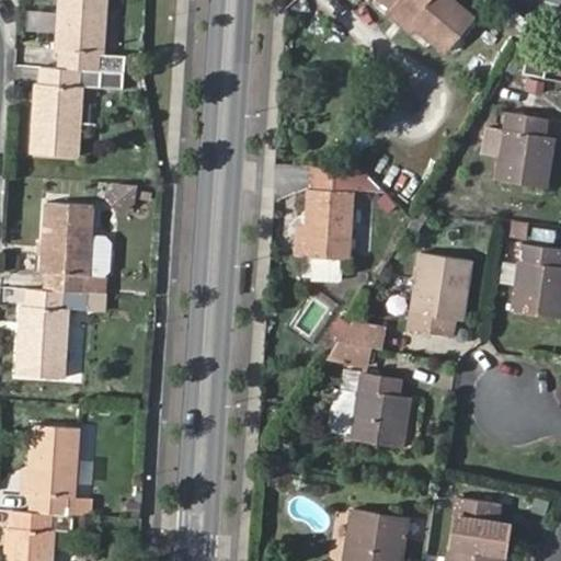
[(58,68),(98,71),(99,54),(102,55),(105,0),(58,0),(55,52),(58,53),(58,68)]
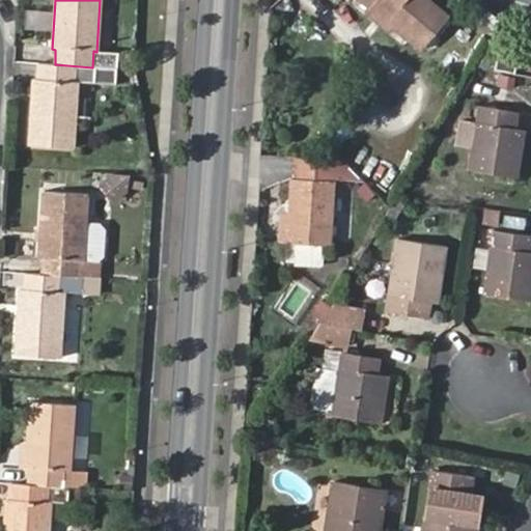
[(365,0),(420,46),(445,17),(425,0),(365,0)]
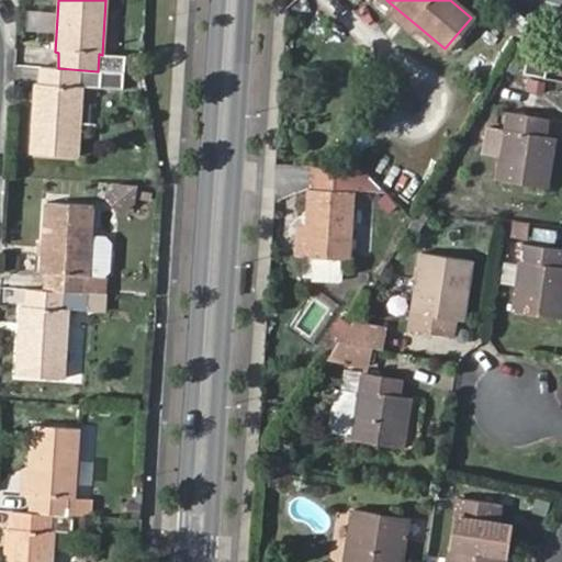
[(56,30),(56,9),(29,10),(29,31),(56,30)]
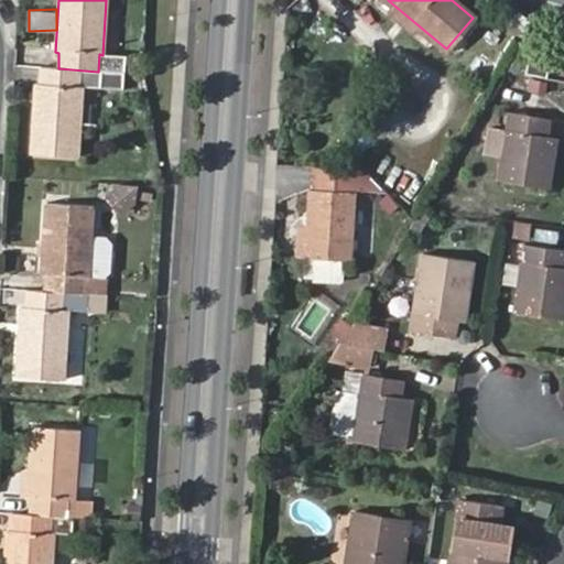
[(549,55),(527,52),(522,74),(545,77),(549,55)]
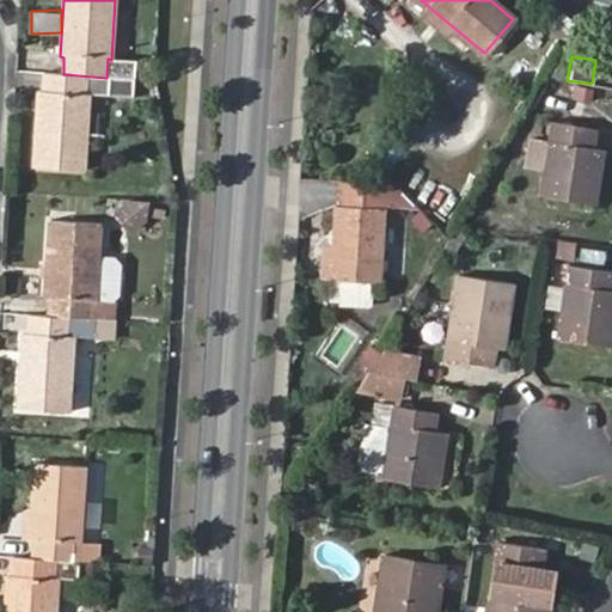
[(128,97),(129,79),(106,78),(63,74),(43,73),(43,91),(37,91),(32,167),(84,171),(90,95),(128,97)]
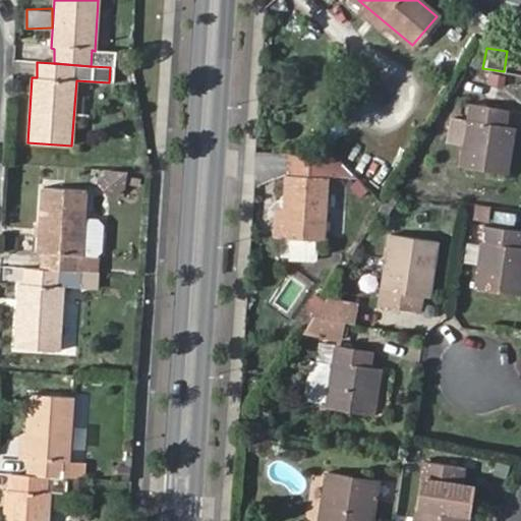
[(506,133),(507,126),(510,110),(468,104),(458,167),(507,174),(514,134),(506,133)]
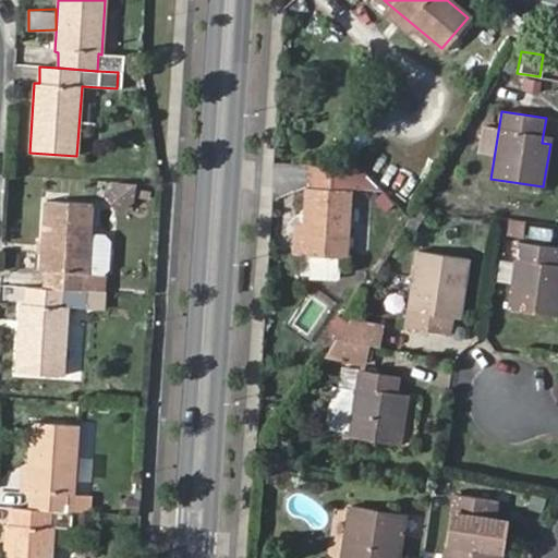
[(347,257),(355,161),(320,159),(317,187),(306,187),(302,254),(311,255),(308,277),(337,279),(338,257),(347,257)]
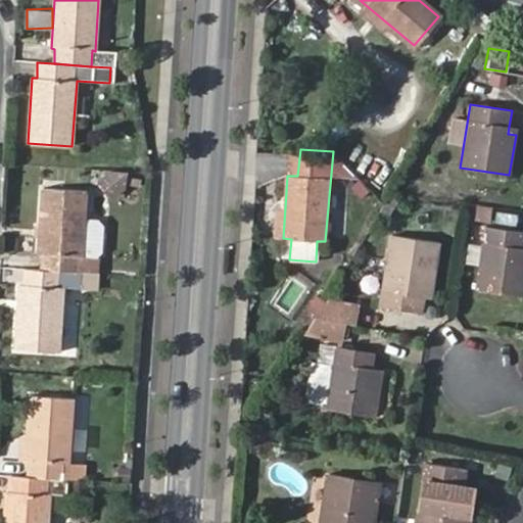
[(103,171),(102,192),(127,193),(128,172),(103,171)]
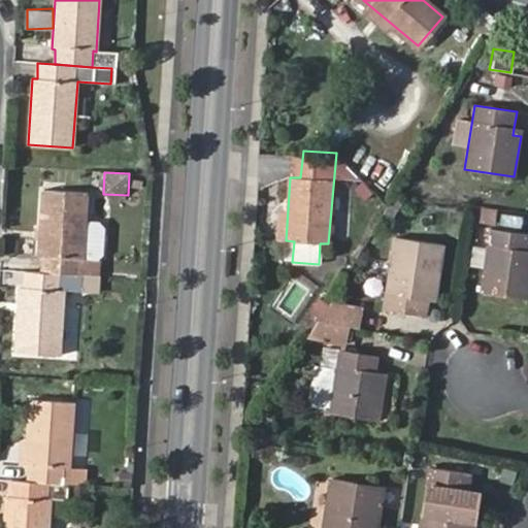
[(40,273),(78,275),(78,261),(83,261),(87,194),(42,192),(37,257),(41,258),(40,273)]
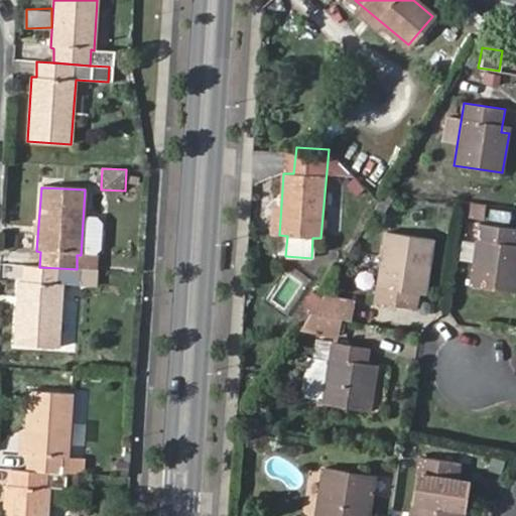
[(487,219),(488,204),(469,203),(468,217),(487,219)]
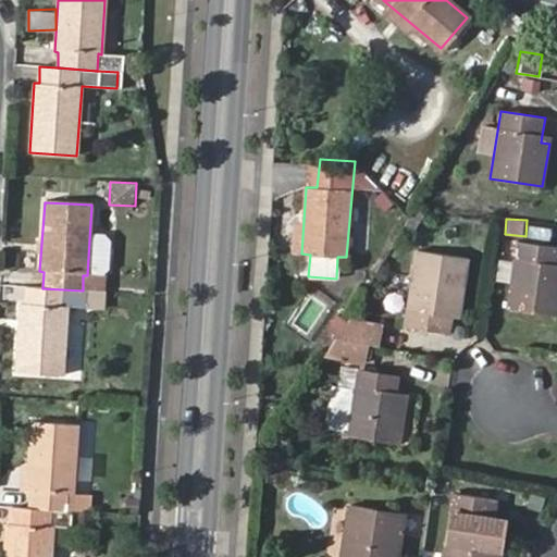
[(556,316),(556,246),(517,240),(507,309),(556,316)]
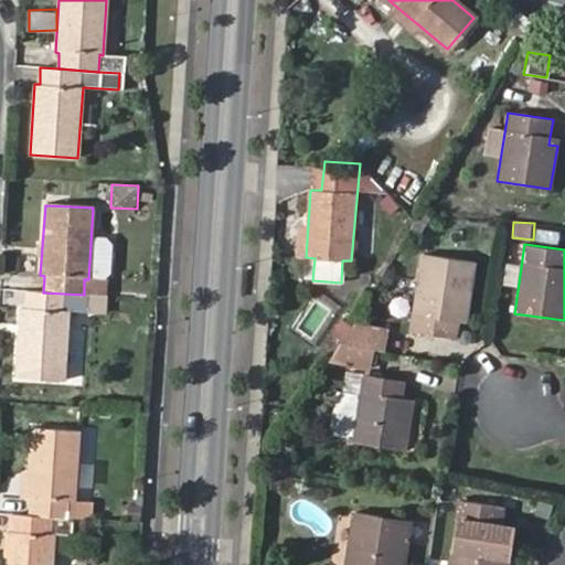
[(458,310),(466,311),(475,262),(423,254),(413,316),(456,322),(458,310)]
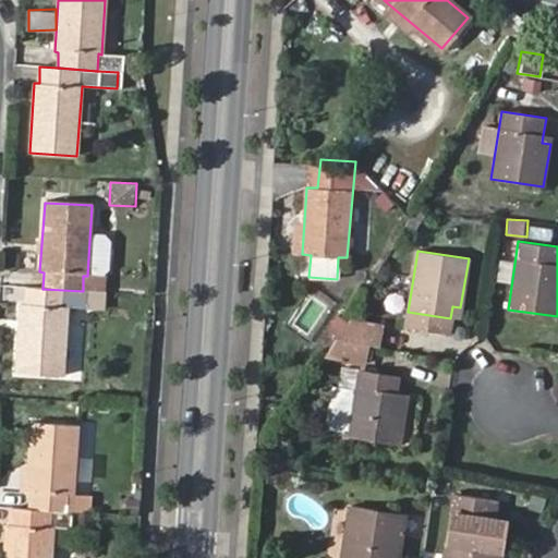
[(85,308),(86,291),(83,291),(43,289),(26,288),(25,304),(21,304),(16,374),(62,377),(68,307),(85,308)]
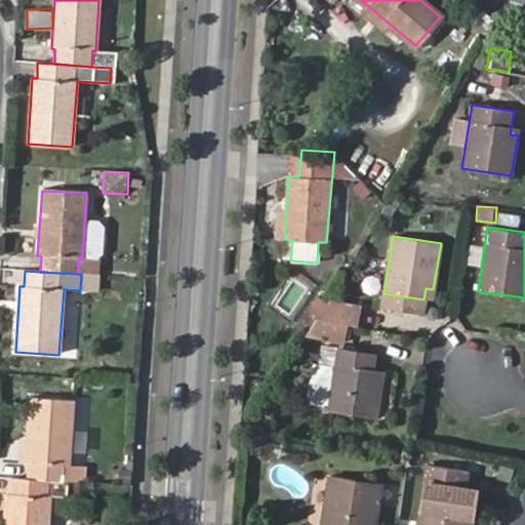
[(432,300),(433,289),(426,288),(423,299),(432,300)]
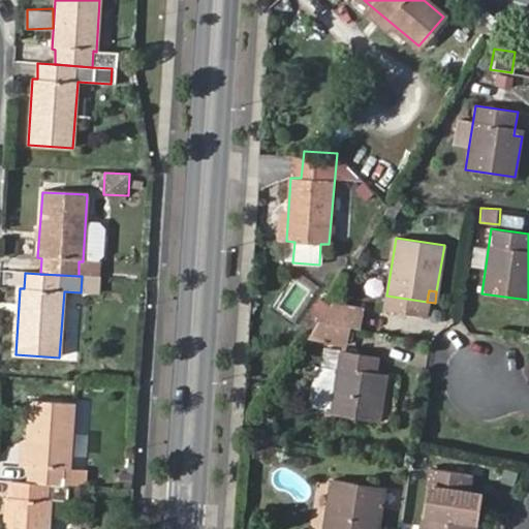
[(315,324),(340,330),(350,331),(353,314),(324,309),(315,324)]
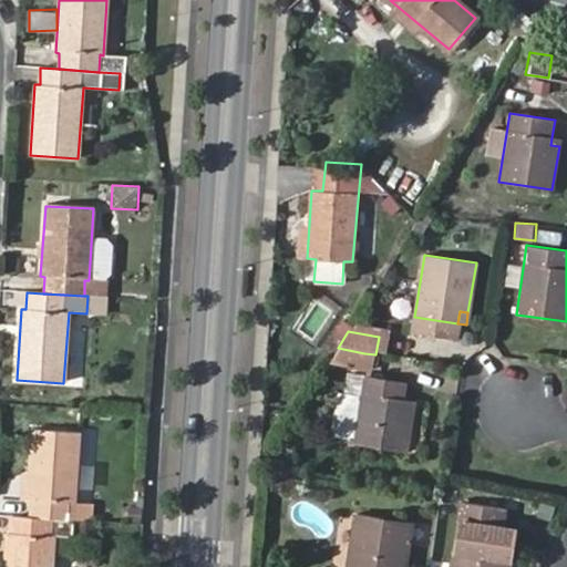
[(338,348),(326,367),(361,372),(364,353),(338,348)]
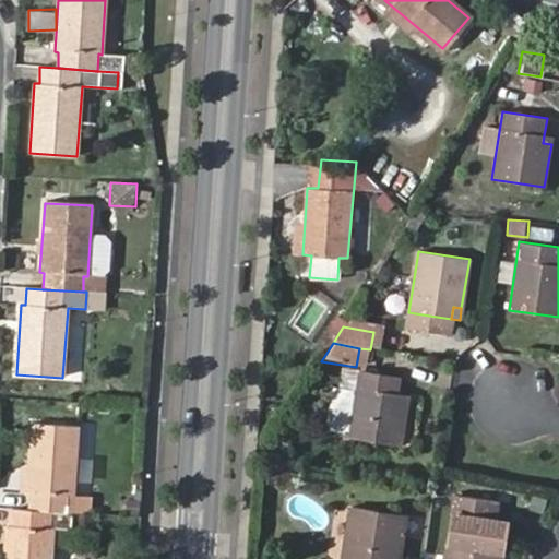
[(400,448),(406,404),(396,403),(399,393),(401,378),(359,371),(349,439),(400,448)]
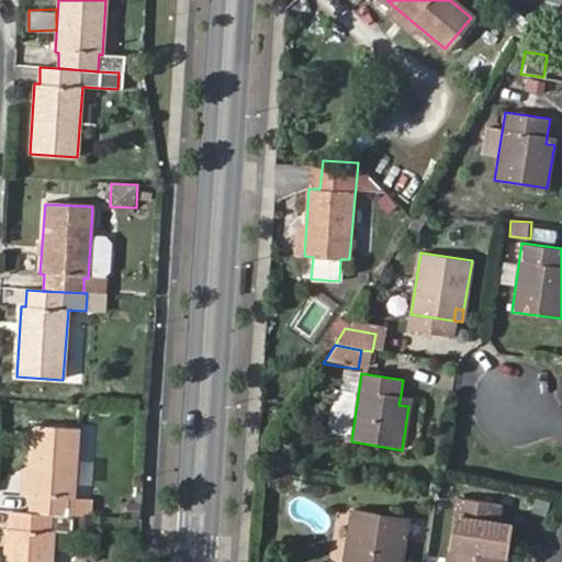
[(398,405),(408,406),(409,397),(401,395),(398,405)]
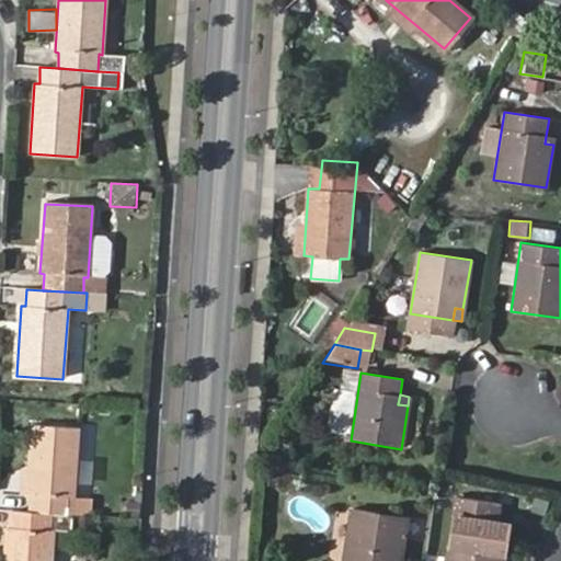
[(30,512),(68,514),(69,500),(72,500),(78,427),(31,425),(25,496),(31,496),(30,512)]
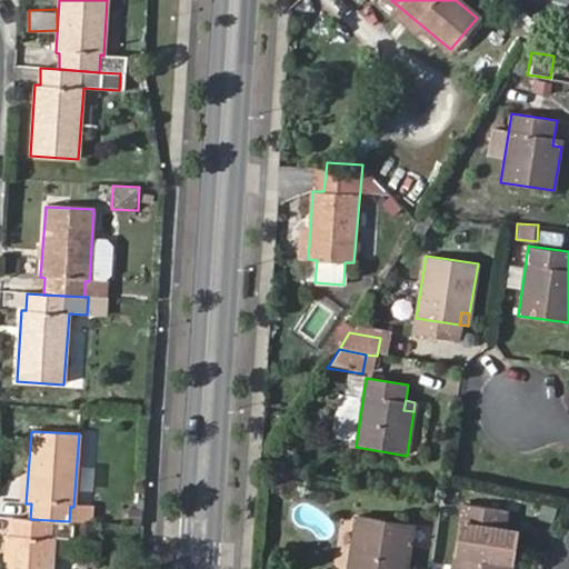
[(505,510),(462,503),(453,568),(507,568),(513,530),(501,529),(505,510)]
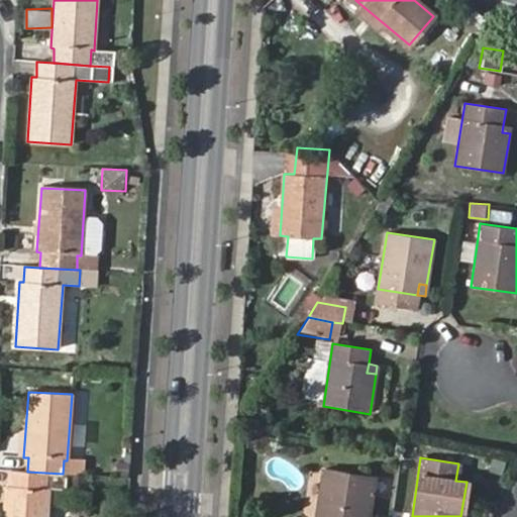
[(367,516),(373,477),(325,469),(318,516),(367,516)]
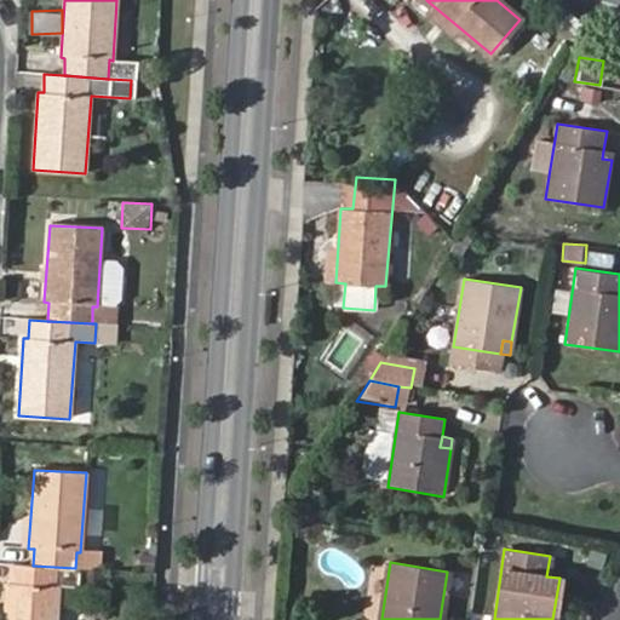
[(78,589),(80,568),(75,568),(33,566),(13,564),(11,583),(6,583),(4,619),(55,619),(58,587),(78,589)]
